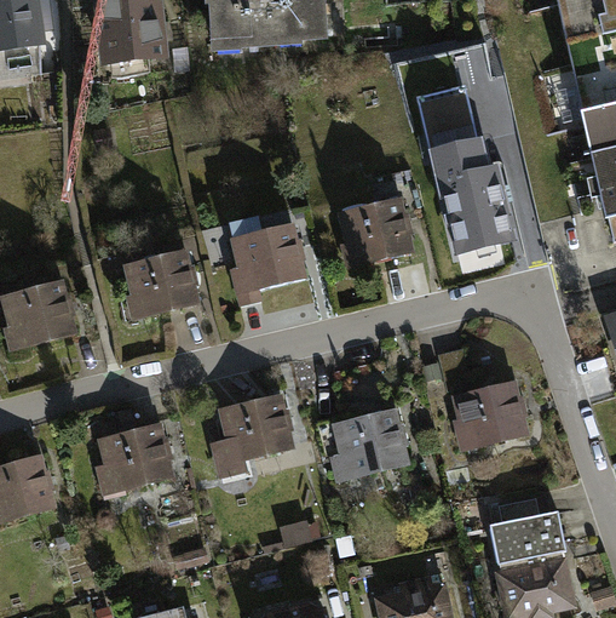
[(0,0),(0,50),(44,43),(36,0),(0,0)]
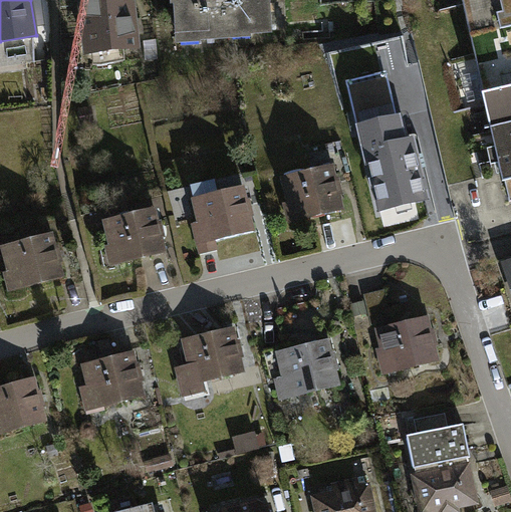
[(80,0),(86,54),(143,48),(137,0),(80,0)]
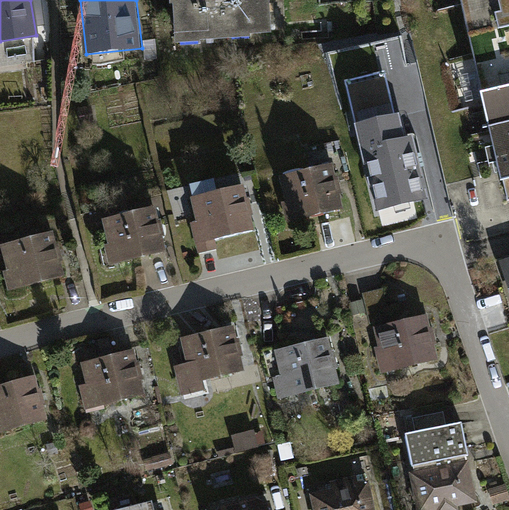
[(178,0),(181,43),(271,39),(271,28),(366,23),(365,4),(327,6),(326,0),(178,0)]
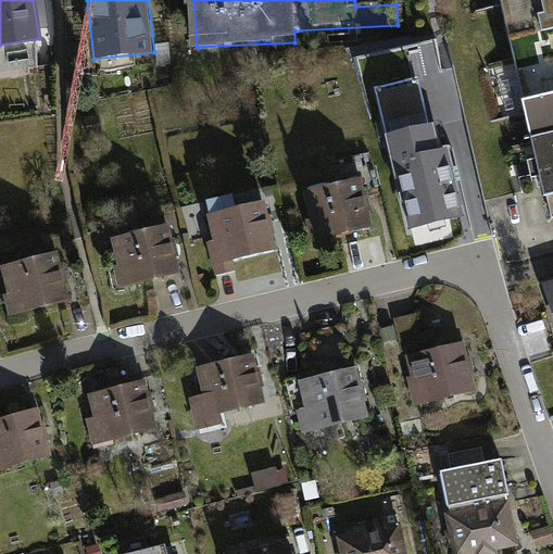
[(499,0),(550,213),(552,212),(552,0),(499,0)]
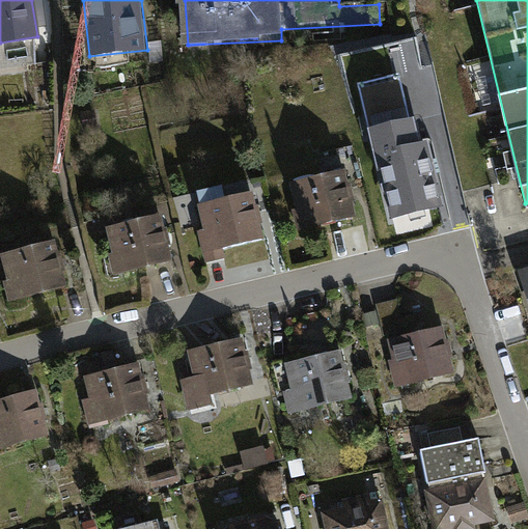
[(355,83),(367,132),(371,131),(391,214),(436,203),(422,145),(413,147),(407,121),(404,122),(392,75),(355,83)]
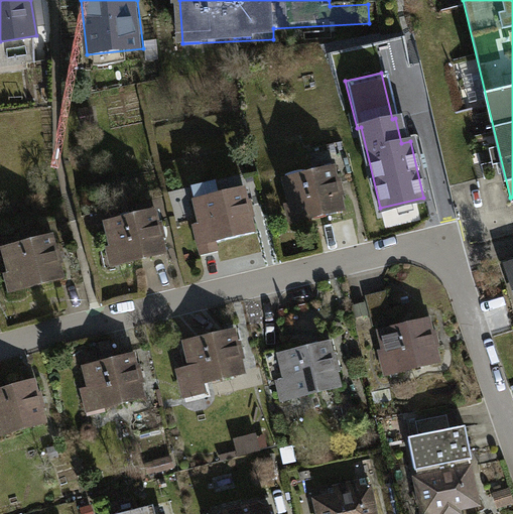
[(338,165),(287,177),(297,221),(349,209),(338,165)]
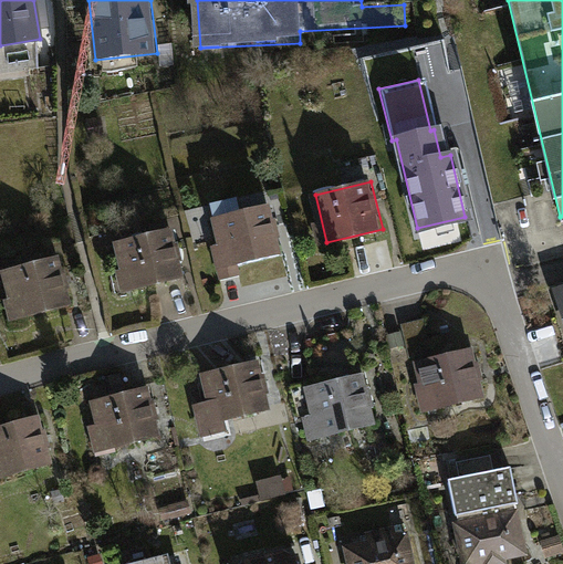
[(268,206),(214,217),(223,262),(278,250),(268,206)]
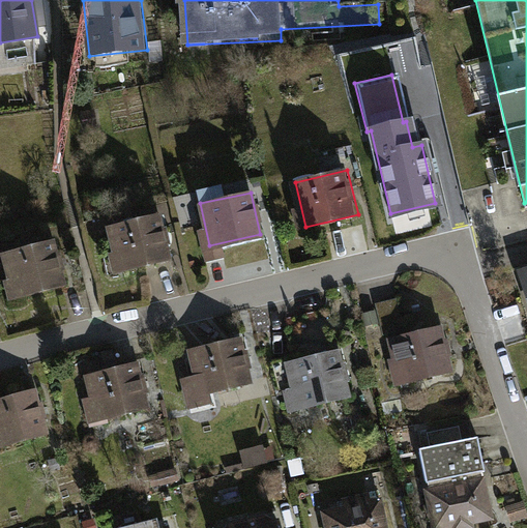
[(166,210),(109,222),(117,269),(175,259),(166,210)]
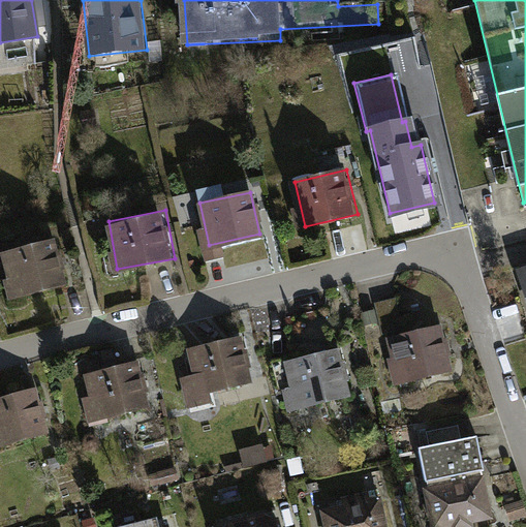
[(53,239),(0,255),(13,299),(66,282),(53,239)]
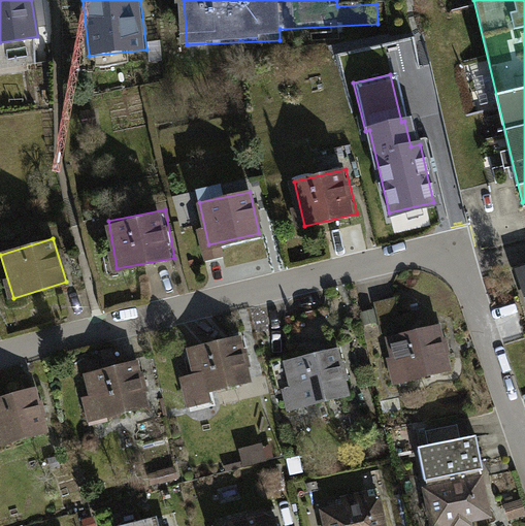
[(524,258),(515,262),(524,291),(524,258)]
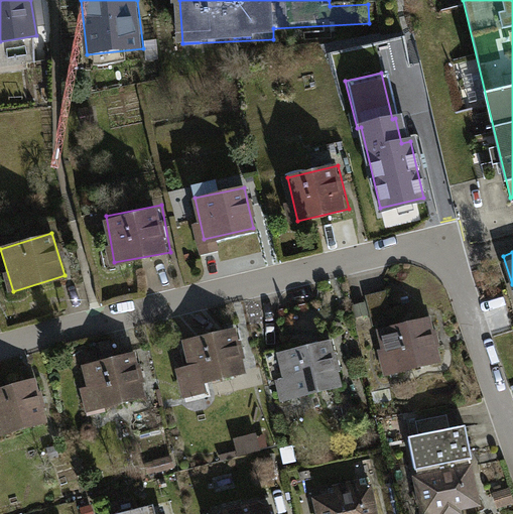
[(371,325),(390,319),(383,291),(364,295),(371,325)]
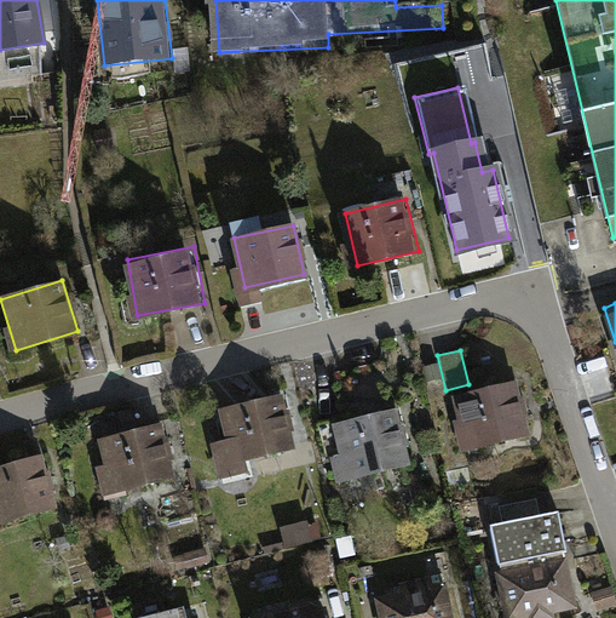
[(511,382),(454,395),(459,418),(455,419),(462,448),(524,433),(511,382)]
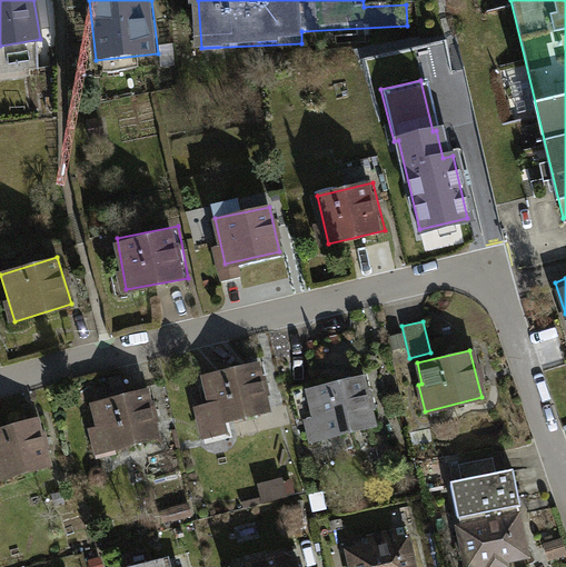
[(259,360),(204,376),(216,425),(271,409),(259,360)]
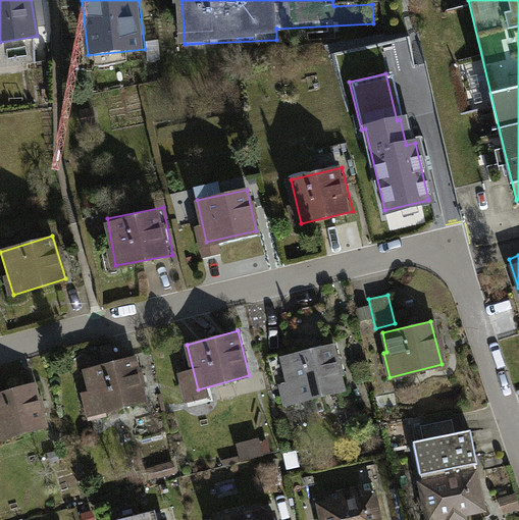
[(338,347),(283,358),(293,405),(347,394),(338,347)]
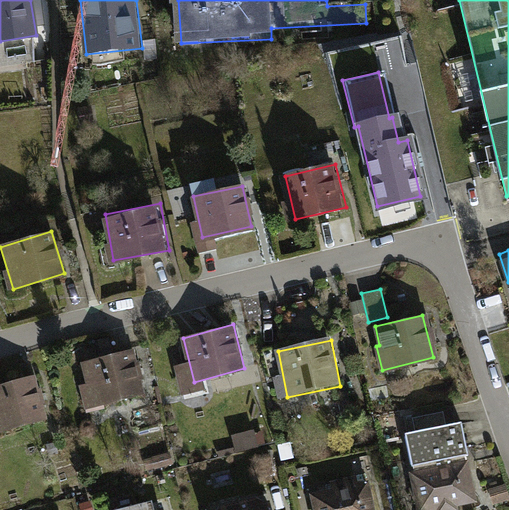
[(132,349),(79,367),(93,408),(146,390),(132,349)]
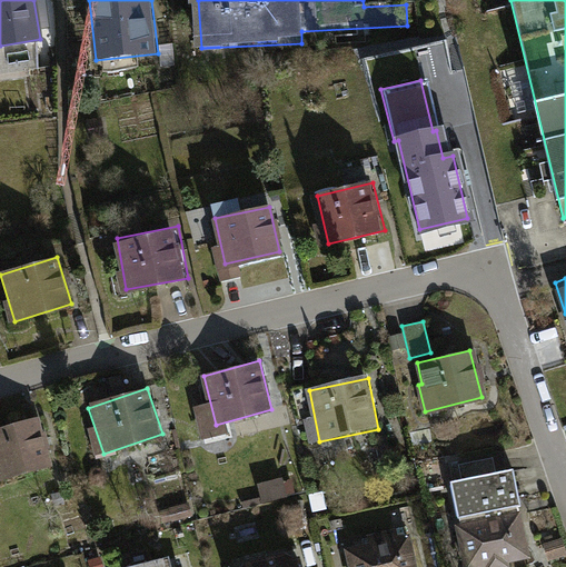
[(39,420),(0,431),(0,483),(53,466),(39,420)]
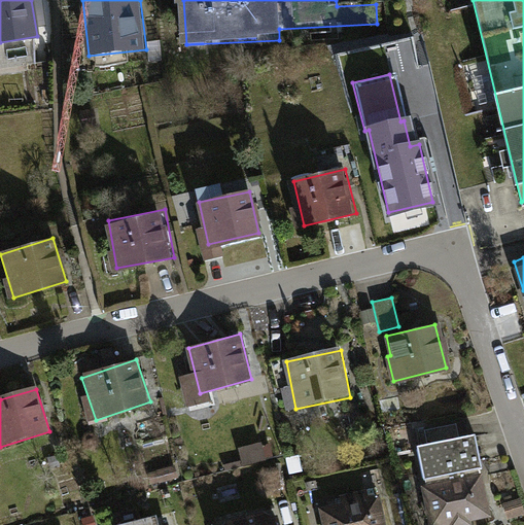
[(425,444),(415,446),(421,479),(440,475),(464,469),(479,466),(473,433),(457,436),(454,422),(422,428),(425,444)]
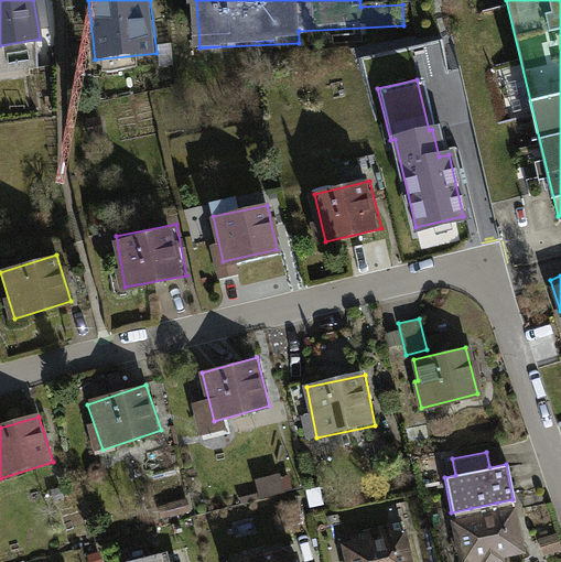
[(472,516),(451,520),(459,561),(462,561),(481,559),(481,561),(488,561),(500,560),(499,554),(520,550),(511,508),(499,510),(497,503),(471,508),(472,516)]
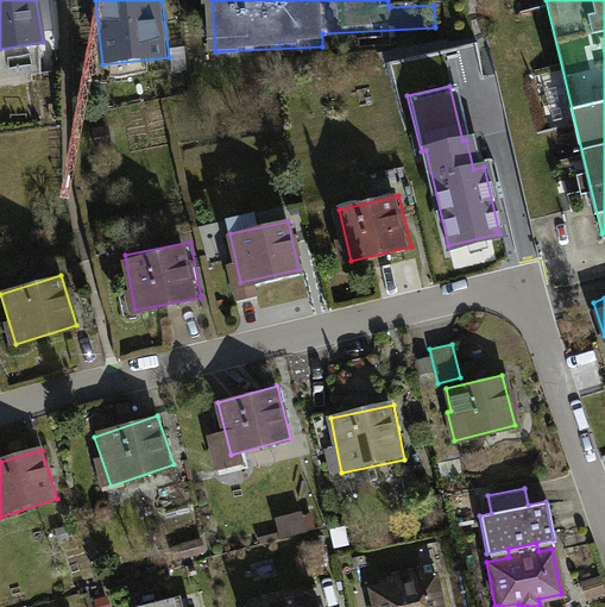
[(385,584),(369,588),(372,606),(440,606),(433,574),(421,576),(418,568),(383,575),(385,584)]
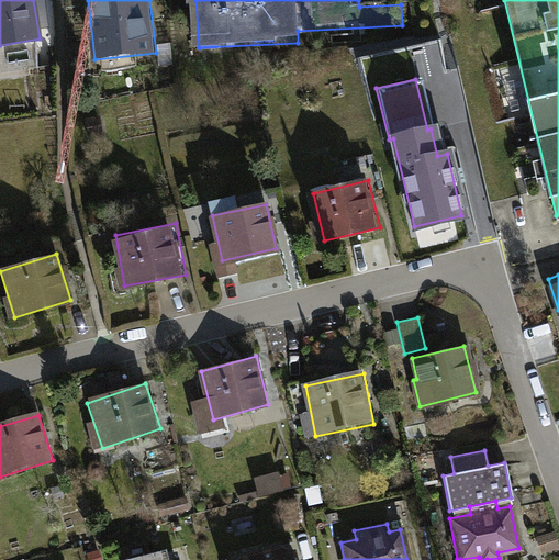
[(253,559),(292,559),(291,555),(279,558),(277,549),(252,556),(253,559)]
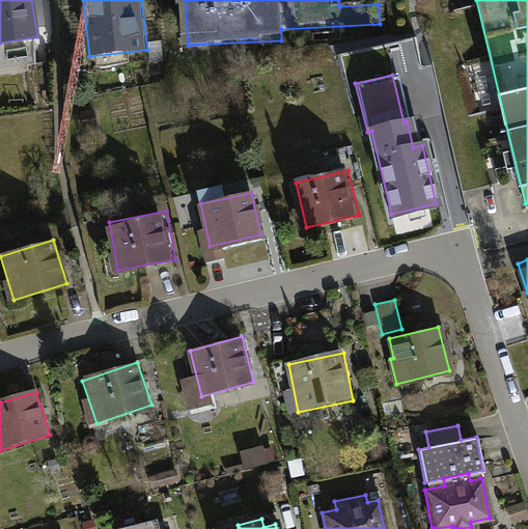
[(156,528),(154,520),(117,528),(156,528)]
